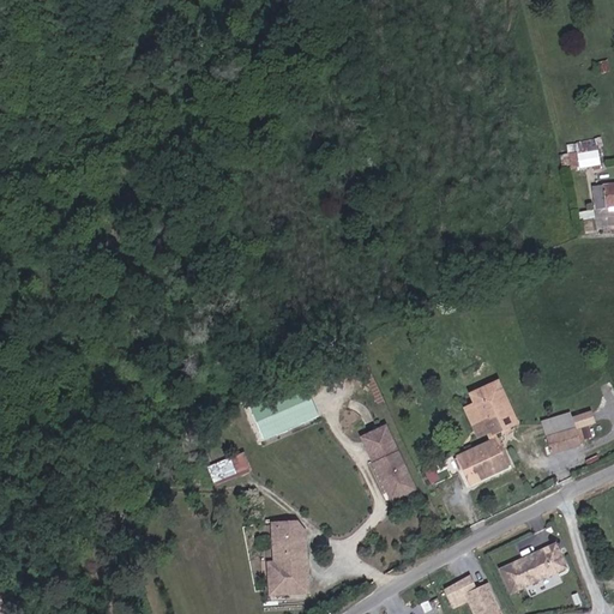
[(569,143),(572,169),(603,164),(600,138),(569,143)]
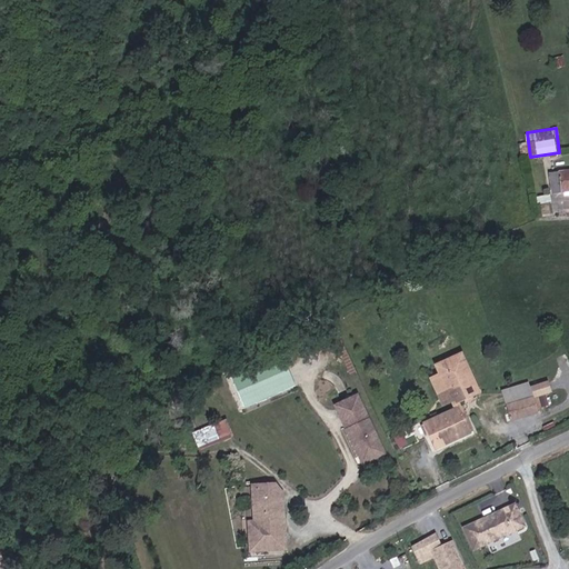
[(568,169),(551,170),(551,191),(568,190),(568,169)]
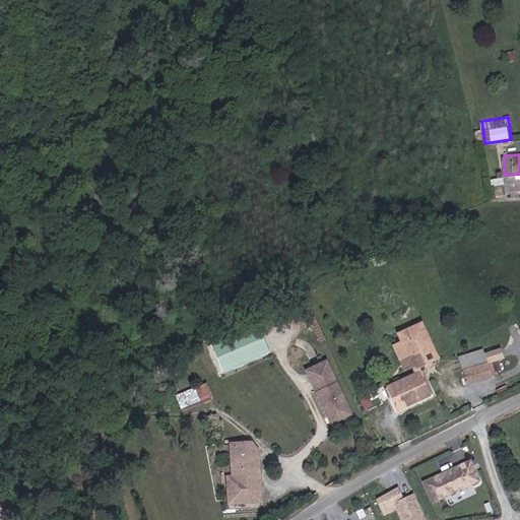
[(212,343),(223,371),(270,352),(259,324),(212,343)]
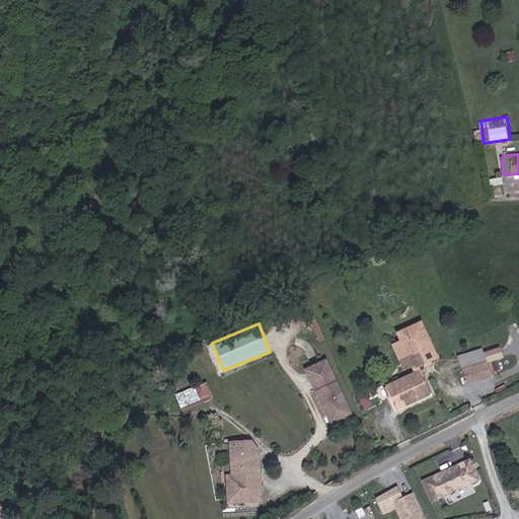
[(437,359),(421,324),(397,335),(401,343),(413,366),(416,374),(386,388),(396,411),(430,395),(417,368),(437,359)]
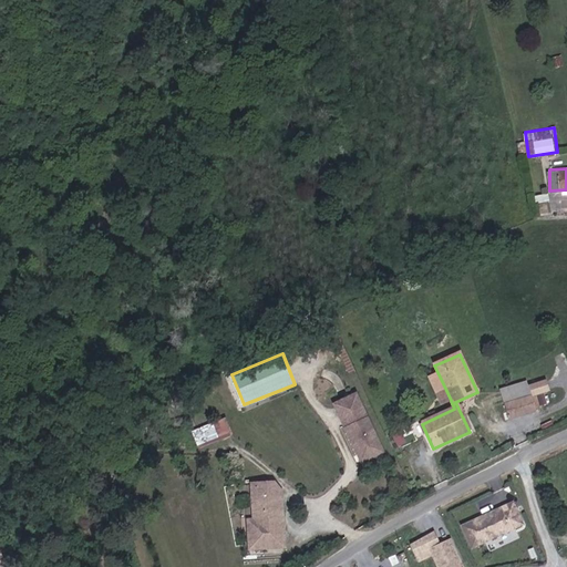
[(451,400),(439,374),(430,379),(442,404),(451,400)]
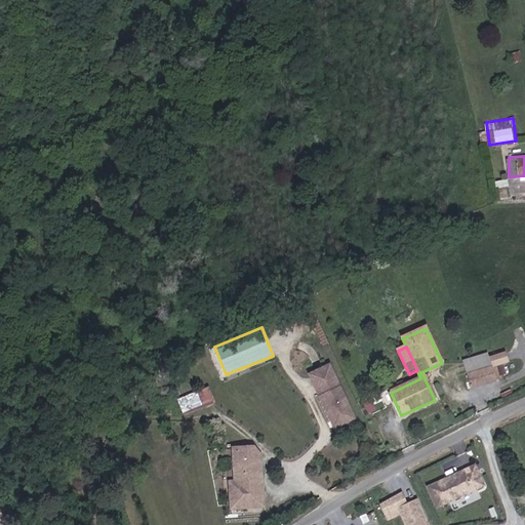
[(493,369),(490,355),(468,360),(471,373),(493,369)]
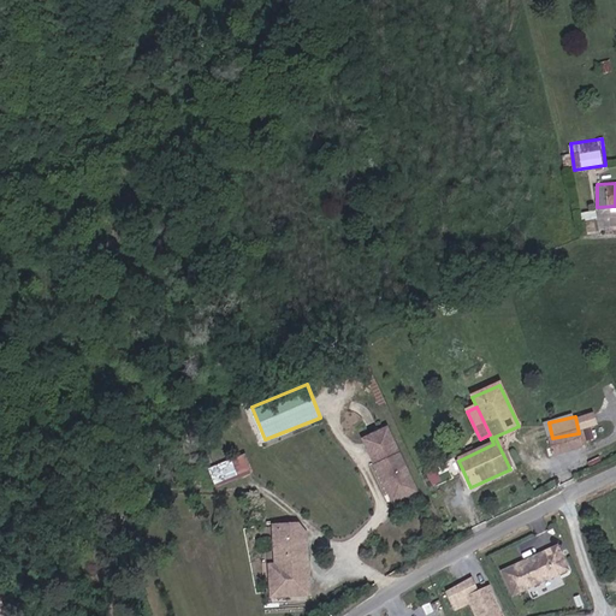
[(396,451),(384,427),(363,437),(375,462),(396,451)]
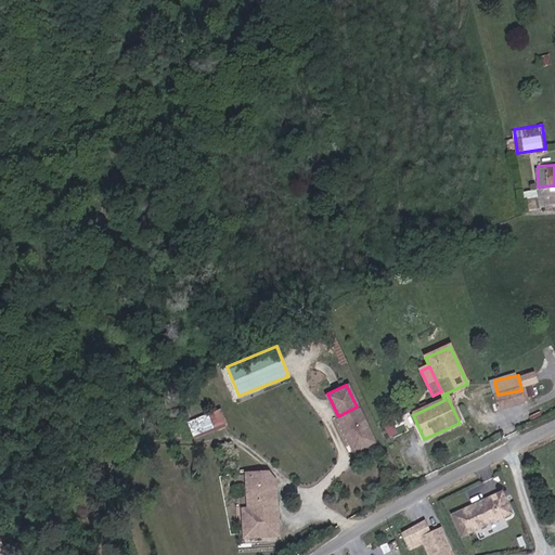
[(529,403),(526,389),(521,390),(498,395),(497,396),(500,409),(529,403)]
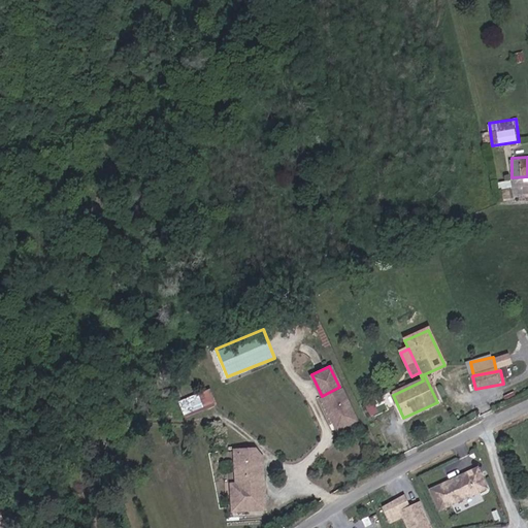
[(354,418),(339,387),(322,396),(336,426),(354,418)]
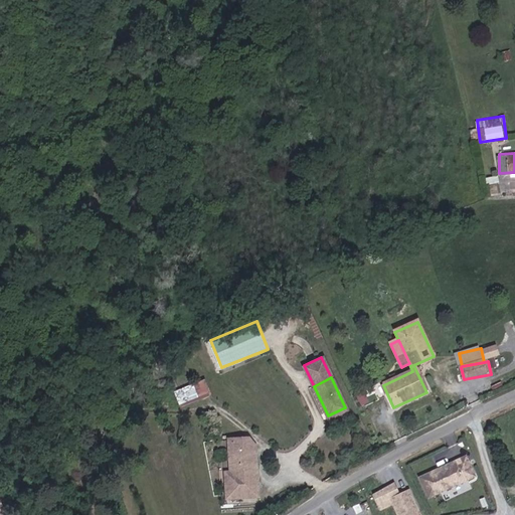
[(210,381),(200,385),(205,398),(216,394),(210,381)]
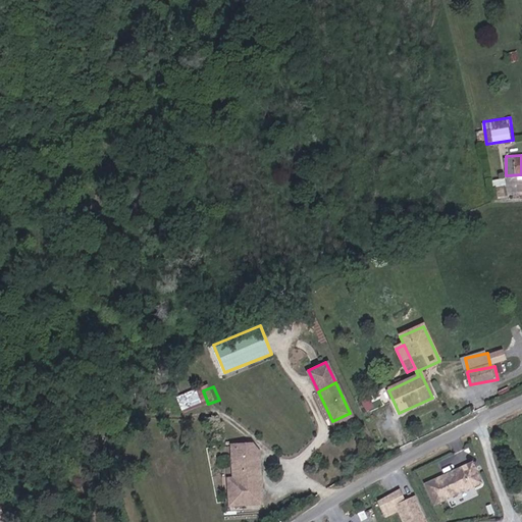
[(260,476),(260,455),(235,454),(235,479),(235,488),(228,488),(228,505),(259,505),(260,484),(255,484),(256,476),(260,476)]
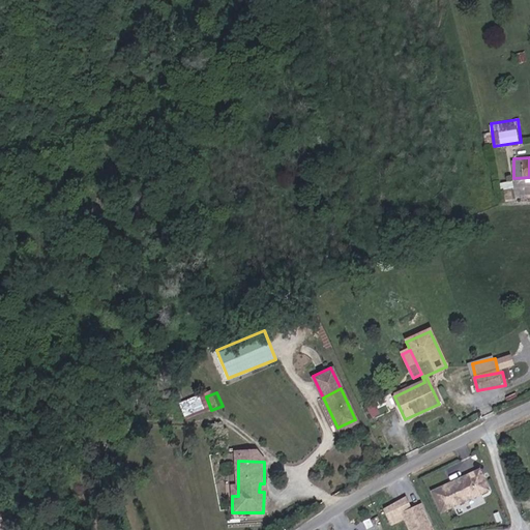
[(481,467),(431,489),(441,512),(492,490),(481,467)]
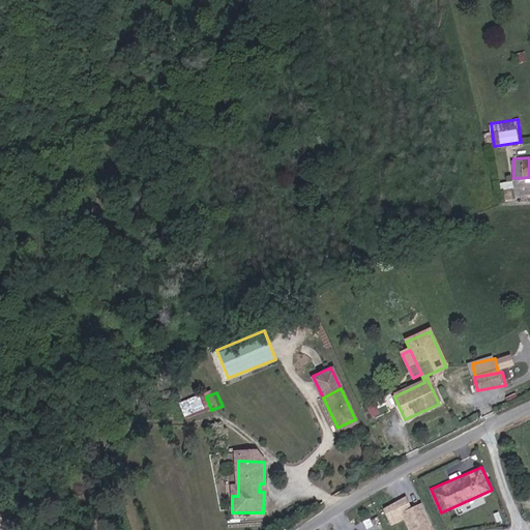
[(430,525),(428,520),(429,519),(421,503),(412,507),(407,495),(384,507),(391,523),(405,517),(410,529),(433,529),(431,525),(430,525)]
